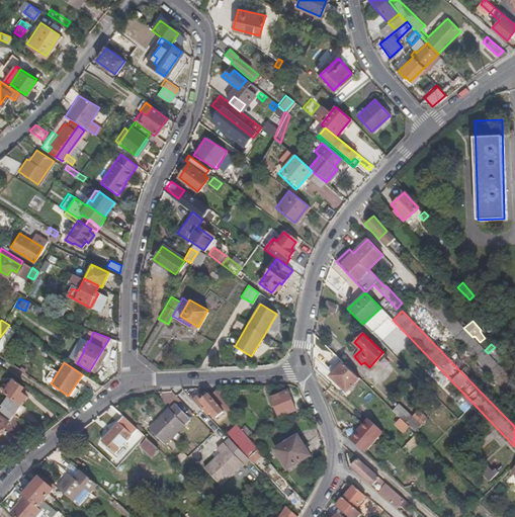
[(346,391),(358,377),(343,362),(330,375),(346,391)]
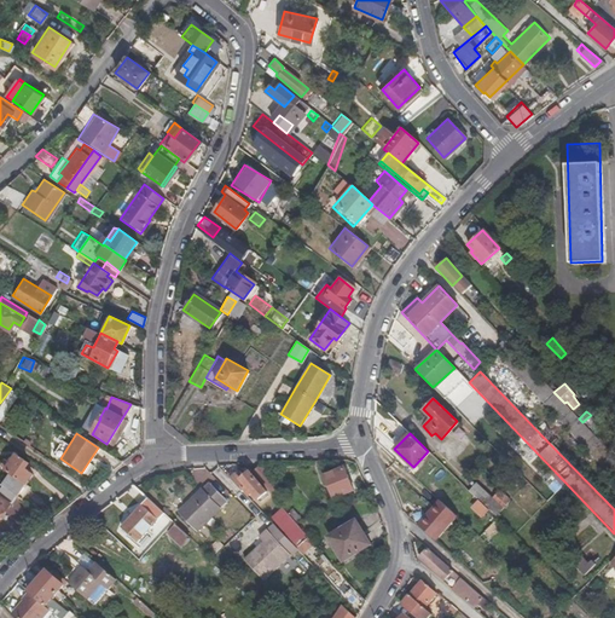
[(0,485),(15,496),(29,474),(22,468),(25,463),(15,455),(9,463),(3,460),(0,462),(0,467),(9,473),(0,485)]
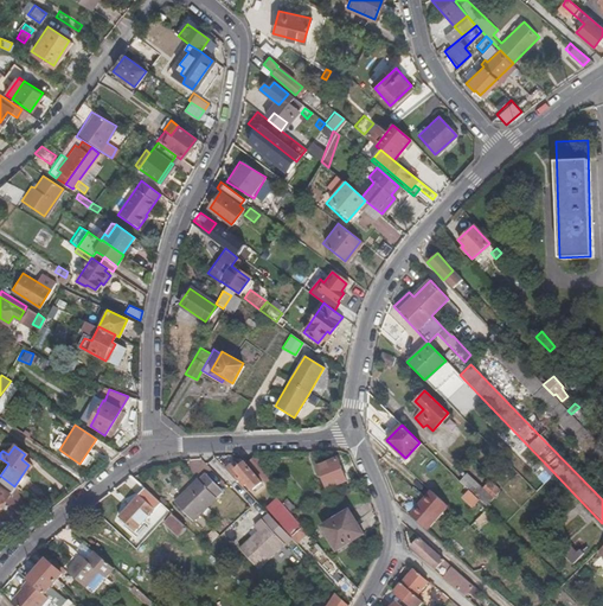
[(274,479),(254,457),(247,464),(267,486),(274,479)]
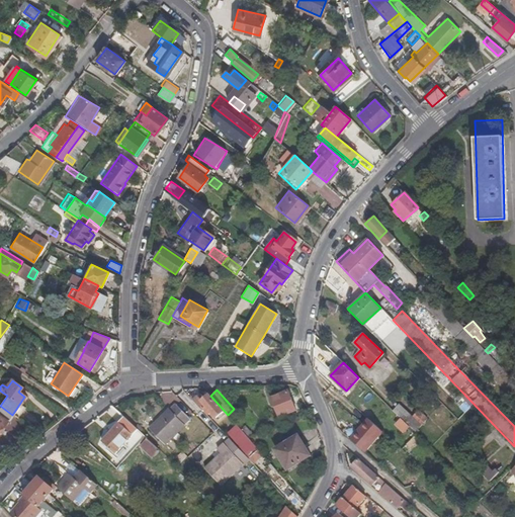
[(278,416),(294,409),(286,390),(271,396),(278,416)]
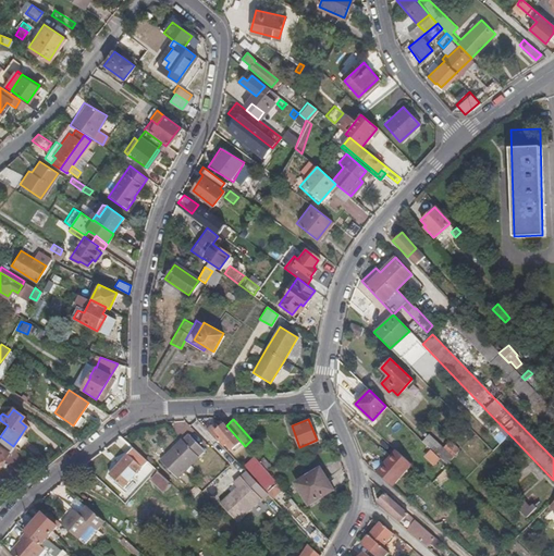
[(202,425),(218,442),(220,440),(224,444),(226,443),(232,448),(239,442),(223,423),(217,430),(208,421),(202,425)]
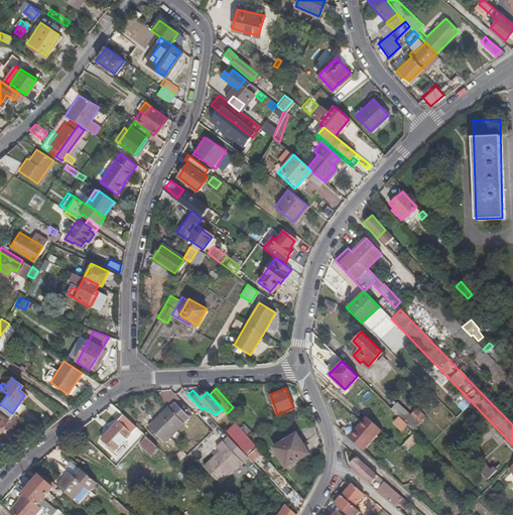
[(188,417),(174,402),(148,425),(163,441),(188,417)]
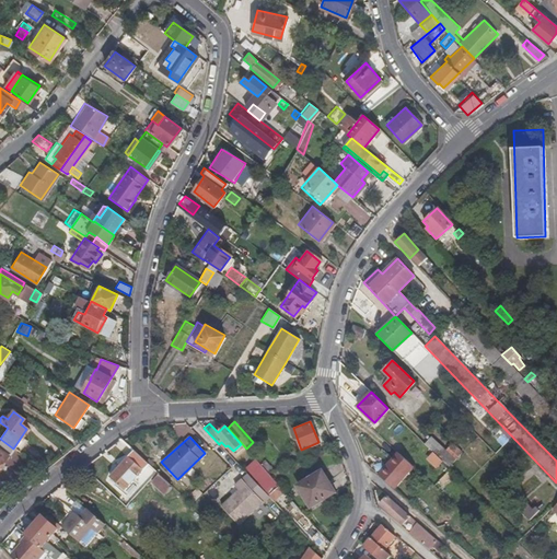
[(436,452),(442,445),(434,437),(427,444),(436,452)]
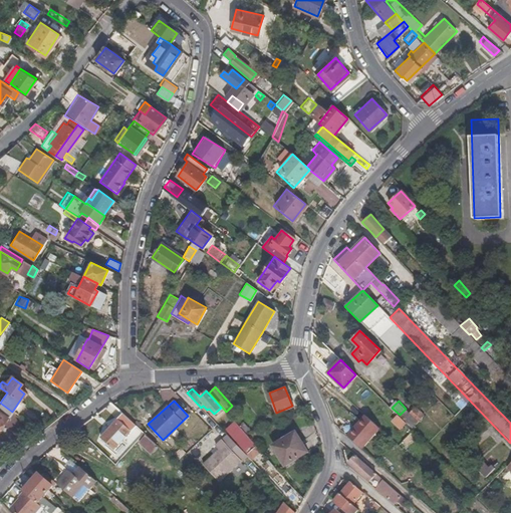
[(422,415),(414,407),(408,414),(416,422),(422,415)]
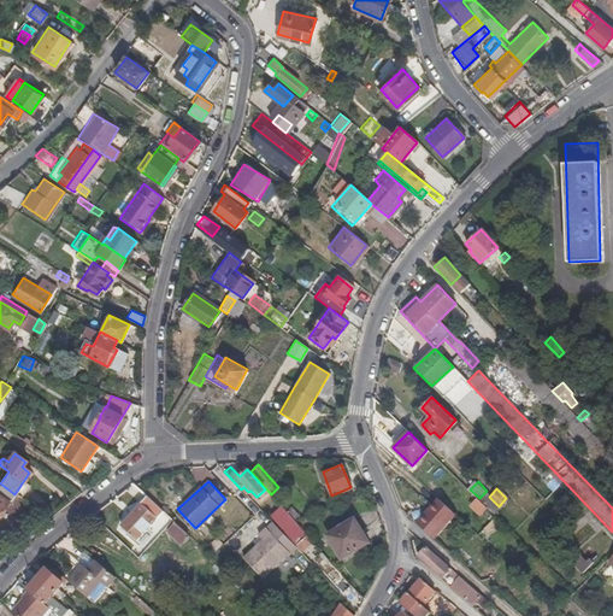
[(0,514),(10,500),(0,493),(0,514)]
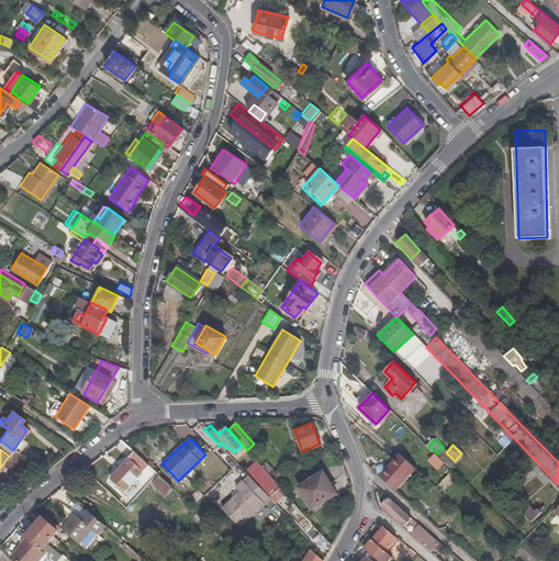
[(124,491),(147,466),(133,451),(109,478),(124,491)]
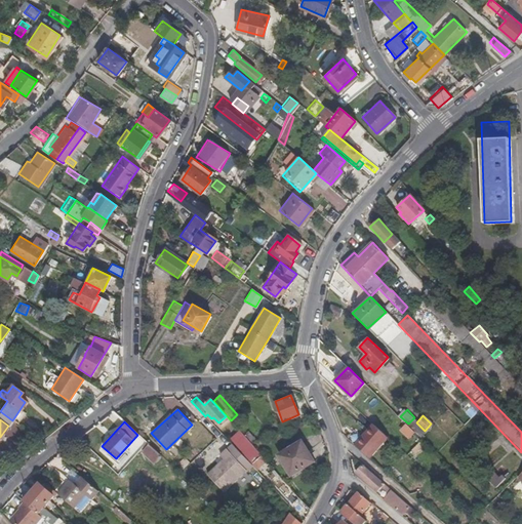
[(264,429),(259,424),(248,435),(252,439),(264,429)]
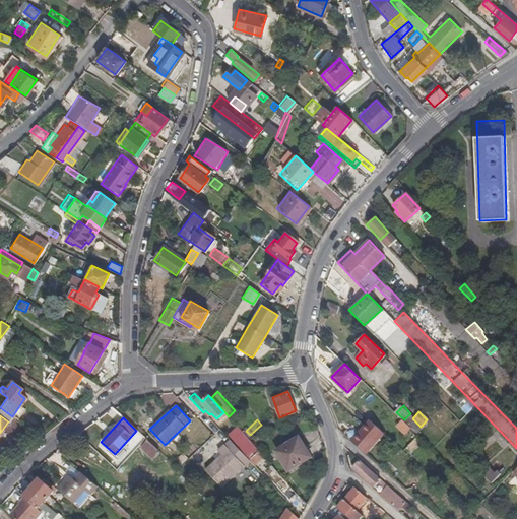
[(365,453),(383,432),(370,419),(350,441),(365,453)]
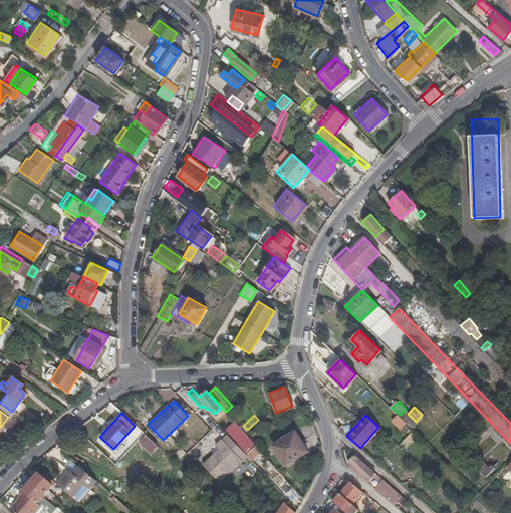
[(404,432),(409,426),(400,417),(395,423),(404,432)]
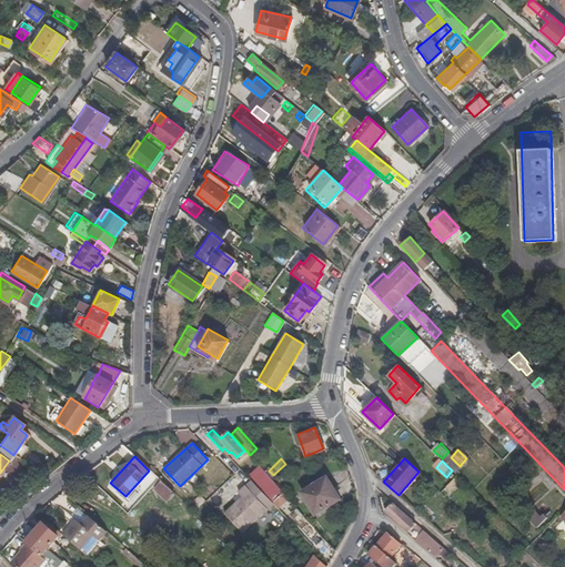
[(269,488),(273,483),(271,479),(260,466),(254,472),(269,488)]
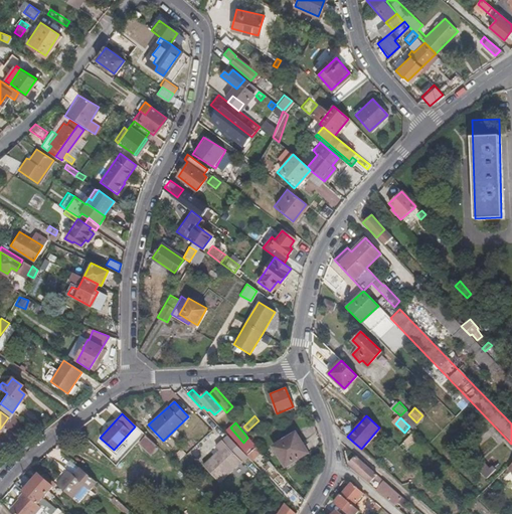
[(142,434),(135,441),(149,454),(155,446),(142,434)]
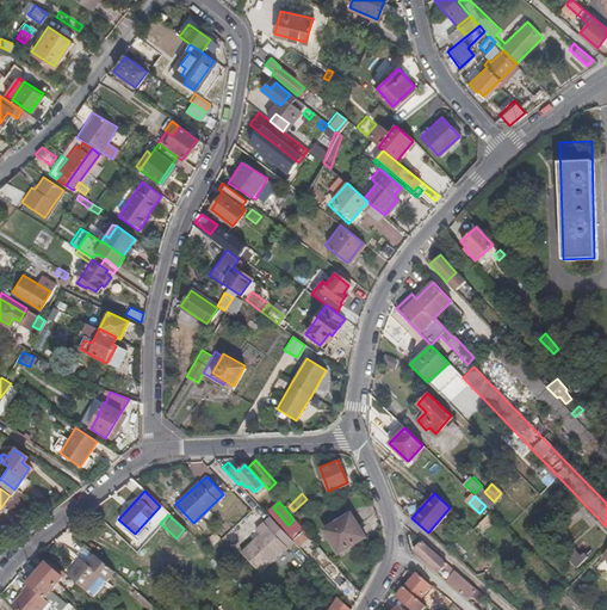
[(259,572),(291,541),(268,517),(254,530),(259,536),(248,547),(247,546),(240,553),(259,572)]
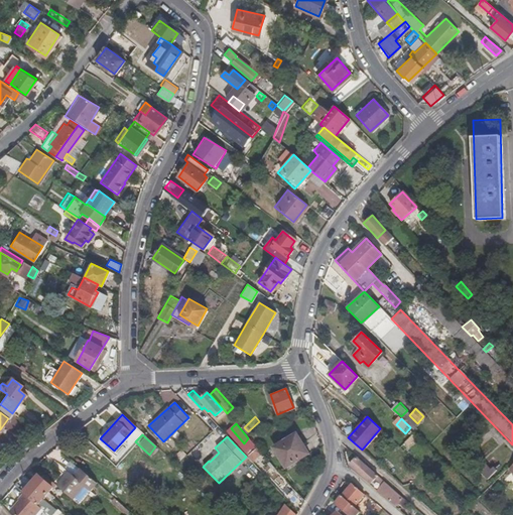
[(283,474),(308,466),(301,443),(276,453),(283,474)]
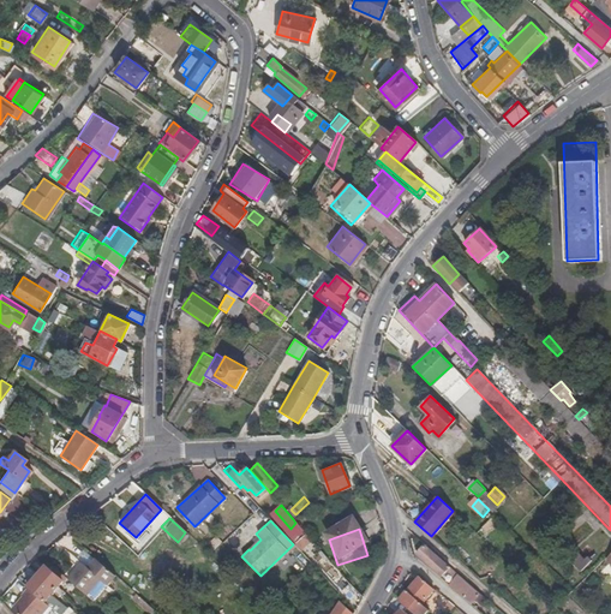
[(439,574),(448,565),(424,544),(417,554),(425,561),(427,559),(433,565),(431,566),(439,574)]
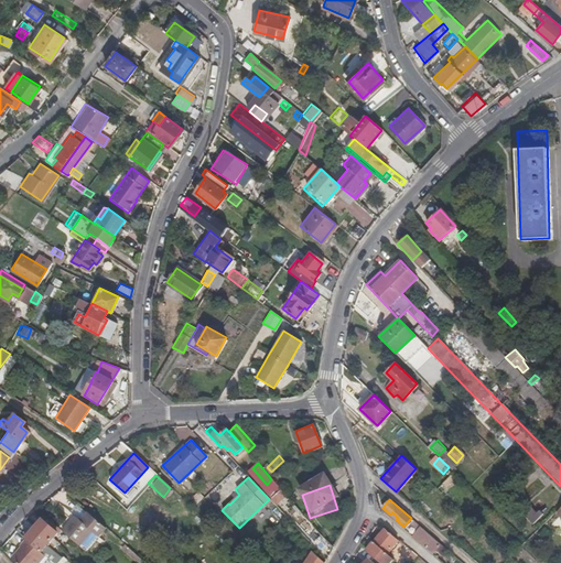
[(532,523),(539,513),(528,507),(522,518),(532,523)]
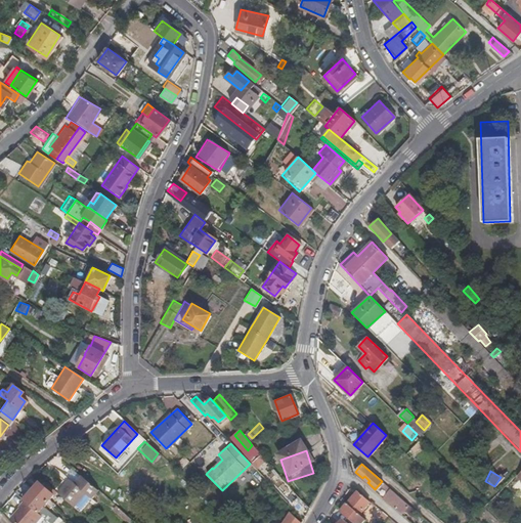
[(98,490),(82,475),(74,483),(71,480),(58,493),(74,507),(85,494),(91,498),(98,490)]
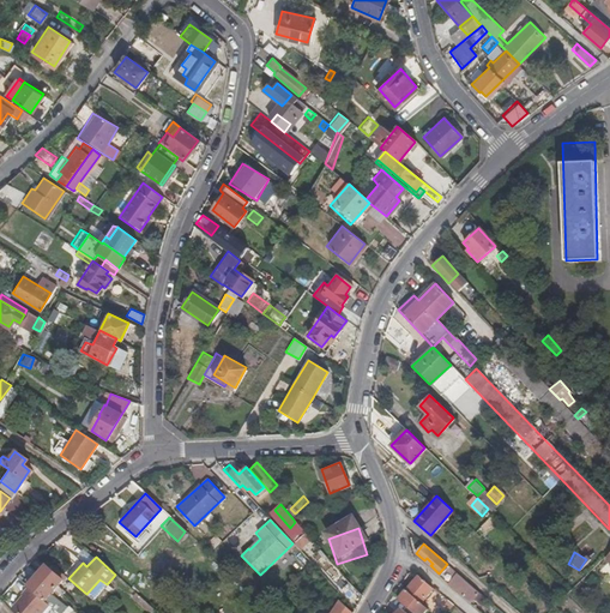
[(37,574),(55,589),(58,586),(66,576),(54,566),(50,569),(46,564),(37,574)]
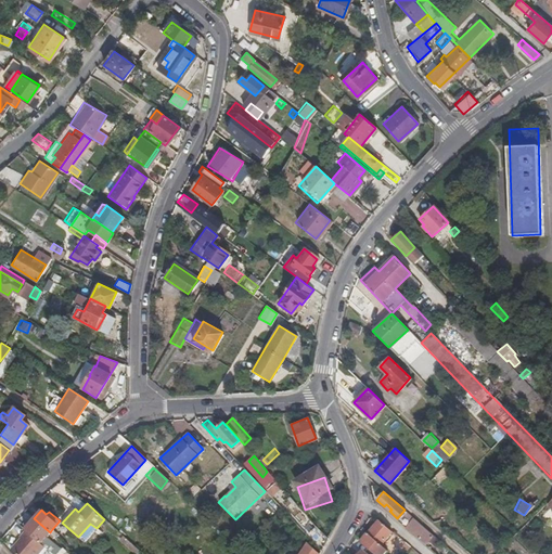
[(424,544),(433,535),(426,529),(412,517),(410,519),(403,527),(424,544)]
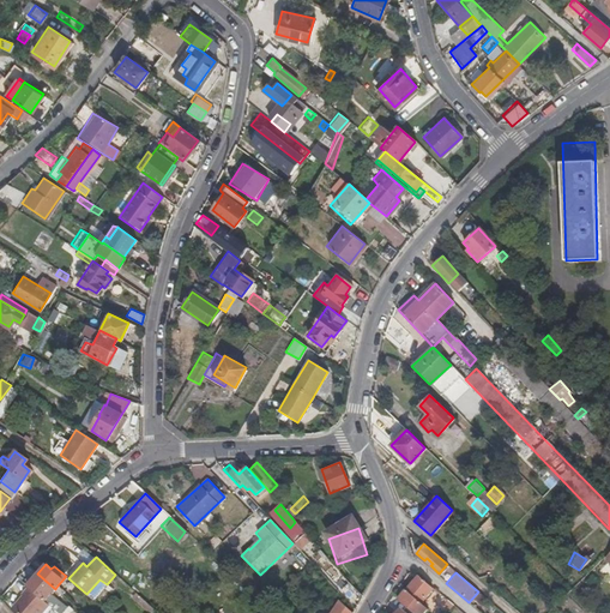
[(44,601),(52,594),(55,589),(37,574),(26,586),(44,601)]
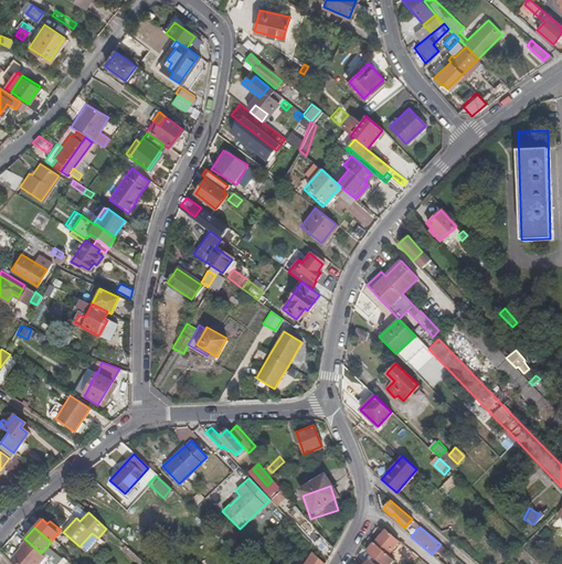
[(383,556),(396,541),(383,530),(372,542),(379,547),(377,551),(383,556)]
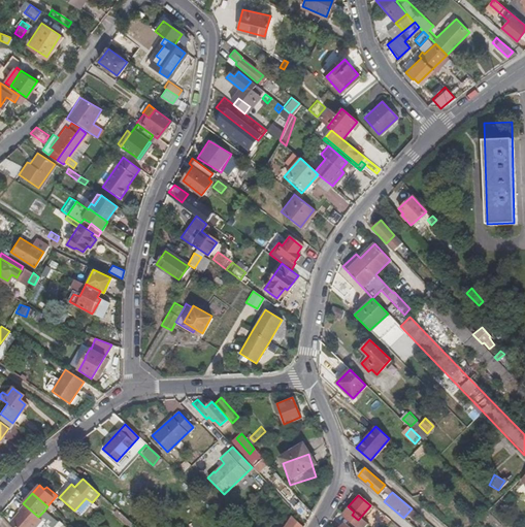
[(23,503),(18,499),(12,505),(18,509),(7,521),(14,526),(23,526),(35,515),(23,503)]
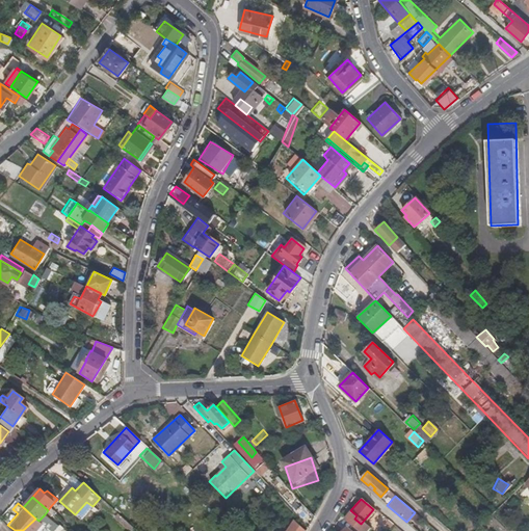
[(38,521),(49,530),(53,530),(57,526),(45,514),(38,521)]
